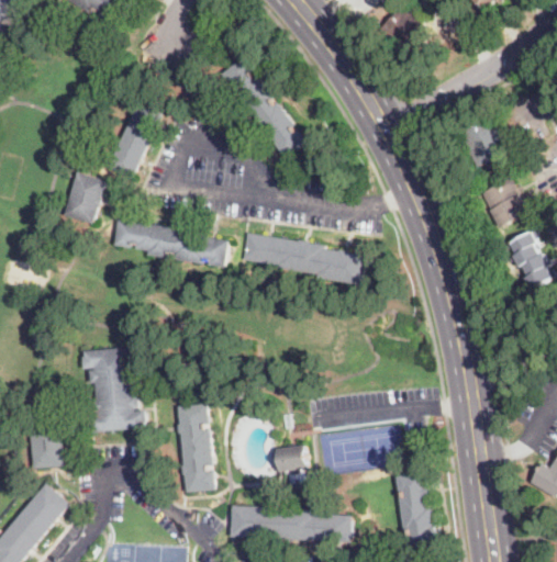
[(18,0),(15,7),(14,8),(11,7),(0,31),(0,36),(1,36),(0,38),(0,0),(18,0)]
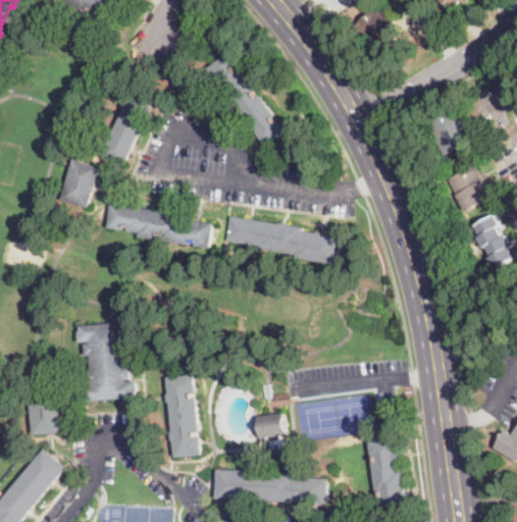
[(115,0),(103,22),(88,13),(89,11),(85,8),(83,11),(63,0),(115,0)]
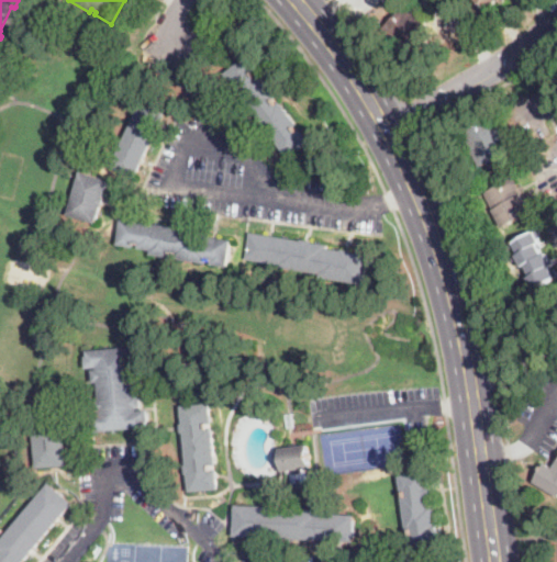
[(503,0),(498,6),(496,2),(487,11),(476,0),(503,0)]
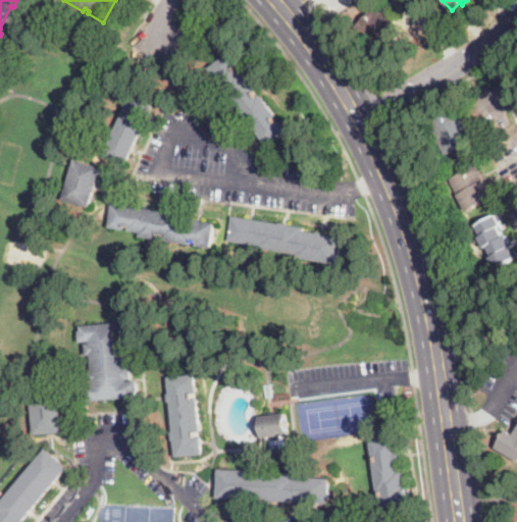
[(378,12),(379,13),(381,11),(395,25),(394,27),(399,32),(376,53),(352,27),(373,6),(378,12)]
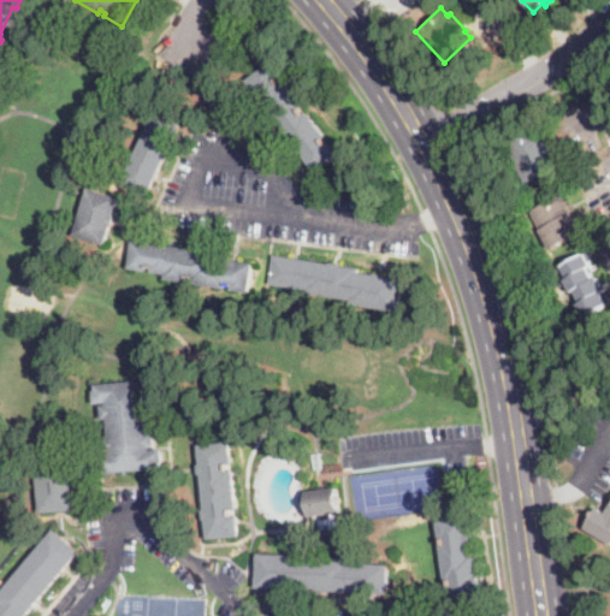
[(273,80),(277,83),(279,81),(300,107),(296,110),(300,113),(303,111),(323,137),(321,138),(324,142),(325,141),(337,155),(314,173),(242,81),(266,63),(277,77),(273,80)]
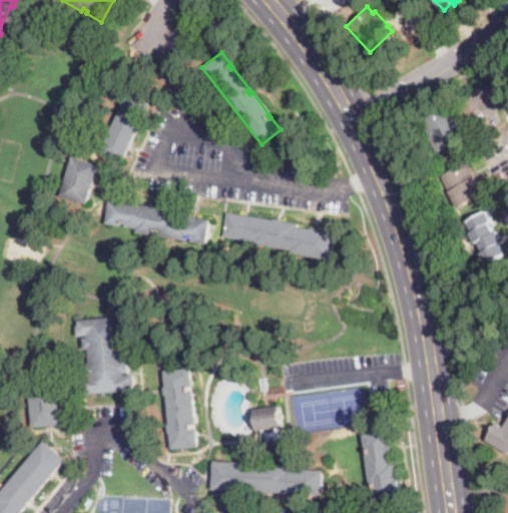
[(119,162),(97,152),(126,92),(147,103),(119,162)]
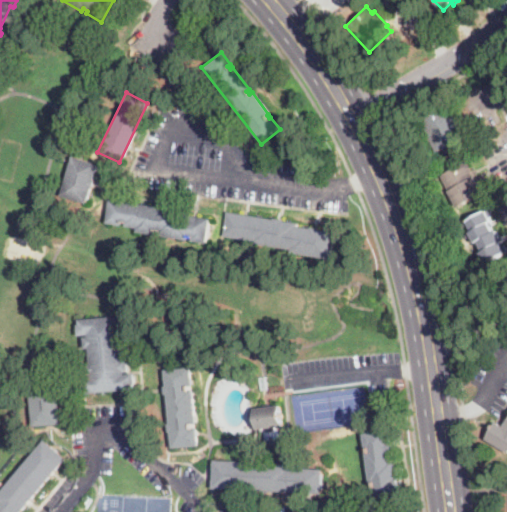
[(445,108),(448,114),(450,112),(459,127),(456,129),(461,137),(435,152),(417,121),(443,106),(445,108)]
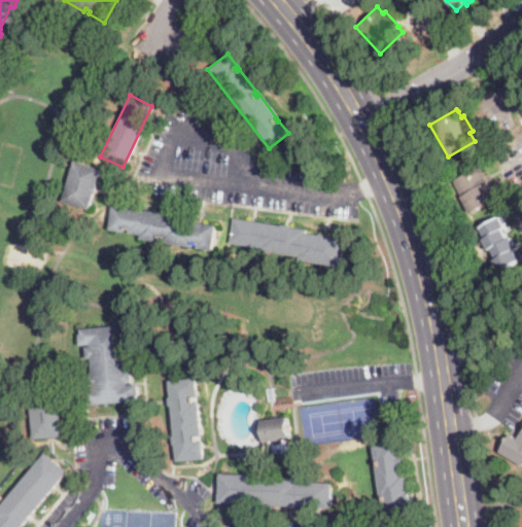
[(93,192),(92,192),(87,209),(60,202),(72,161),(99,169),(94,184),(96,185),(93,192)]
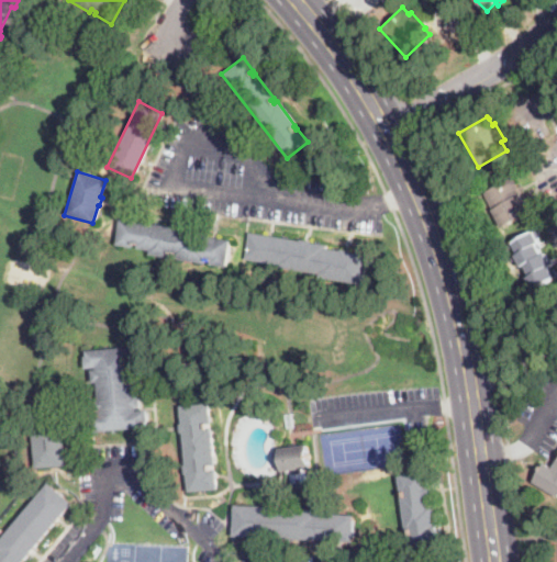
[(499,227),(479,193),(509,177),(527,212),(499,227)]
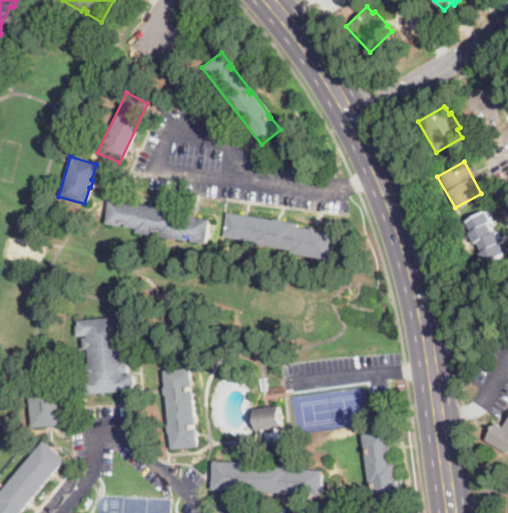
[(209,221),(208,226),(205,243),(190,240),(191,238),(187,237),(186,240),(134,231),(135,228),(123,226),(123,223),(119,222),(119,225),(104,223),(108,198),(179,210),(178,214),(209,219),(209,221)]
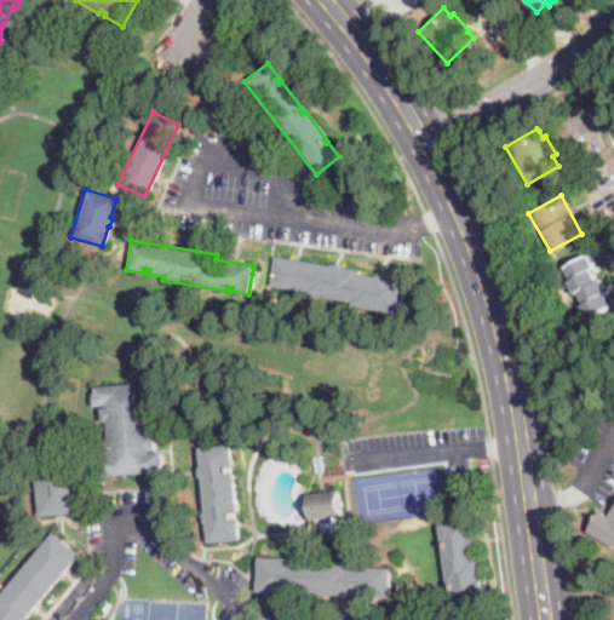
[(591,267),(594,271),(595,273),(591,275),(594,280),(597,279),(604,292),(601,293),(607,305),(584,317),(578,306),(580,304),(574,292),(571,294),(567,286),(561,290),(558,286),(567,281),(562,271),(557,275),(556,271),(589,253),(592,262),(589,263),(591,267)]
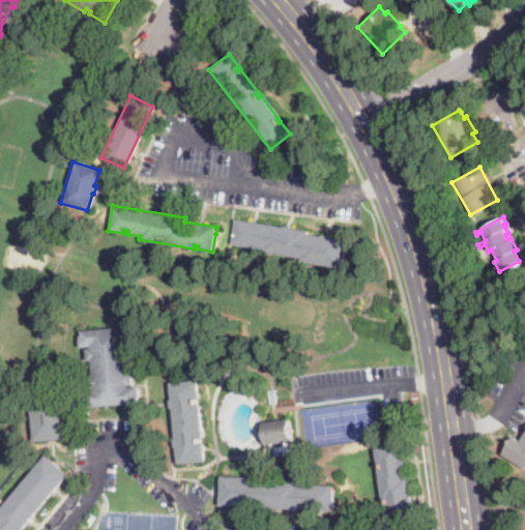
[(268,225),(282,227),(282,226),(290,227),(290,228),(308,231),(307,234),(320,236),(320,235),(323,235),(328,236),(328,237),(345,240),(341,268),(301,262),(302,258),(261,252),(261,248),(229,244),(233,219),(268,225)]
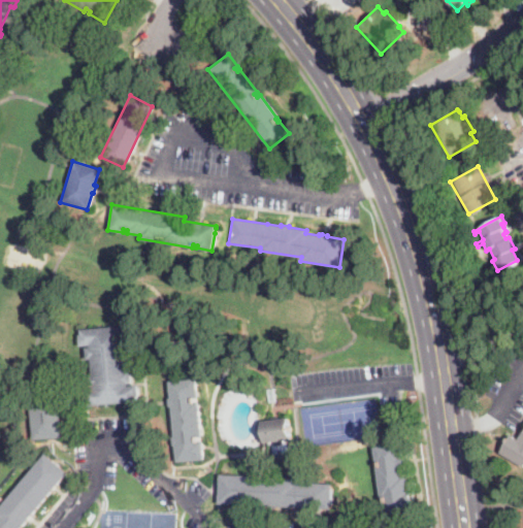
[(129,325),(129,330),(131,330),(132,341),(122,342),(122,343),(126,343),(127,356),(123,356),(124,371),(129,371),(130,384),(126,384),(126,386),(135,385),(137,401),(85,405),(85,400),(82,400),(82,398),(80,390),(91,389),(91,387),(87,387),(86,374),(90,374),(88,359),(85,360),(84,349),(84,348),(88,348),(87,345),(77,347),(76,335),(78,334),(77,329),(129,325)]
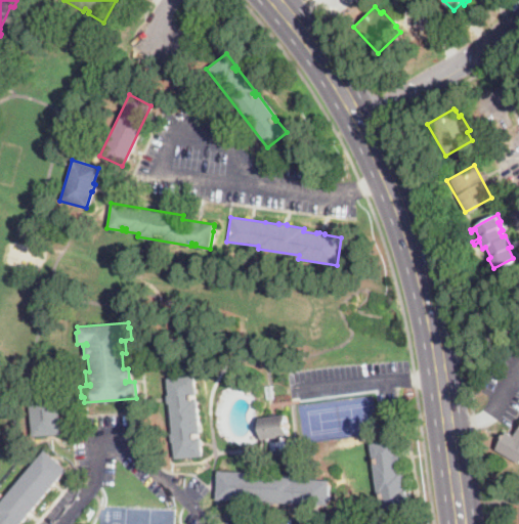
[(191,398),(191,399),(195,399),(198,434),(193,434),(195,438),(199,438),(200,456),(172,459),(171,442),(169,442),(169,434),(170,434),(168,403),(166,403),(166,395),(167,395),(166,379),(192,376),(195,394),(191,395),(191,398)]
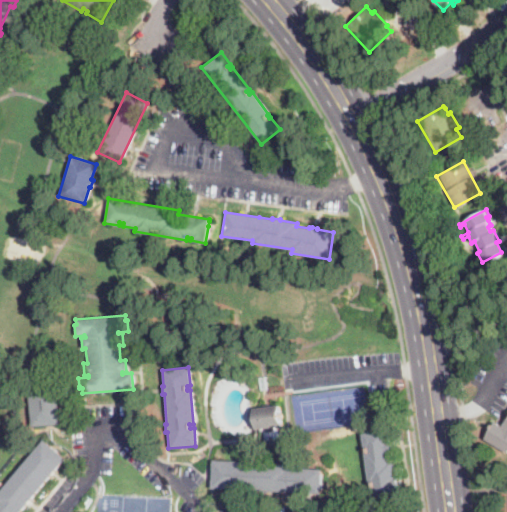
[(41,426),(30,427),(26,386),(54,383),(58,424),(41,426)]
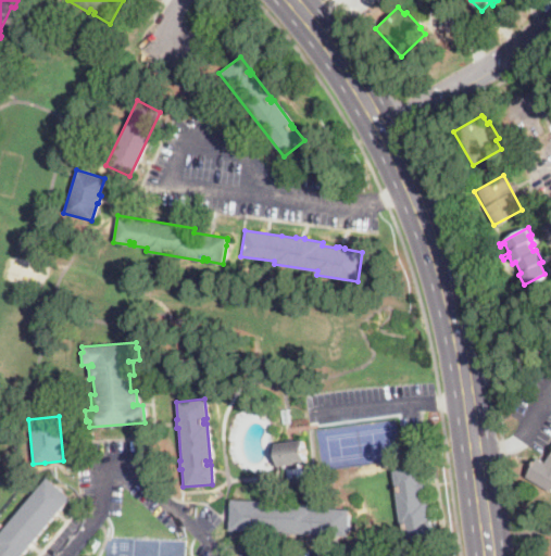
[(302,457),(303,462),(303,463),(277,466),(276,458),(268,459),(266,449),(273,447),(273,443),(300,440),(302,457)]
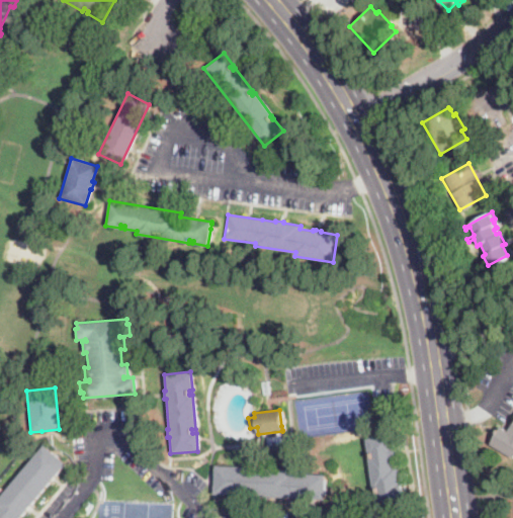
[(512,454),(511,458),(488,443),(499,427),(506,431),(512,419),(512,454)]
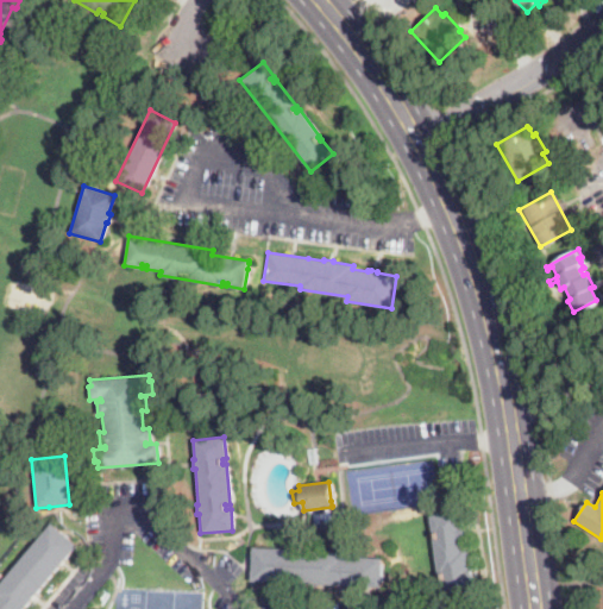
[(458,522),(459,526),(462,526),(464,538),(460,538),(462,550),(466,548),(469,567),(470,566),(473,596),(439,601),(438,588),(437,579),(440,578),(440,575),(437,575),(428,516),(457,512),(458,522)]
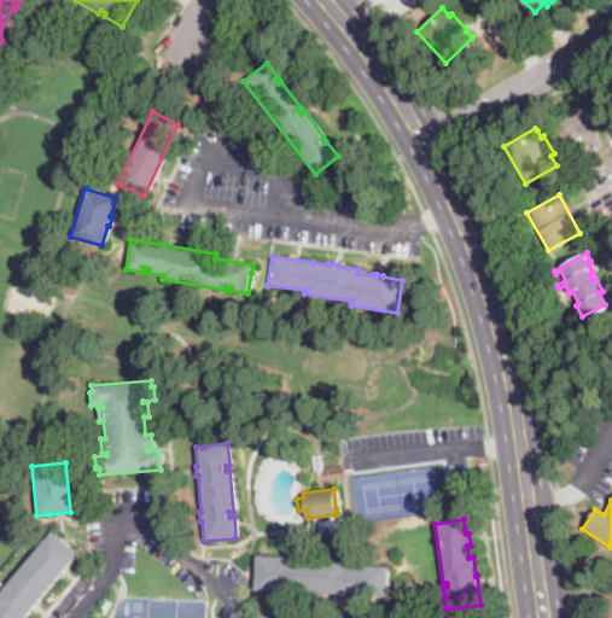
[(21,617),(0,617),(0,592),(9,582),(50,531),(76,553),(21,617)]
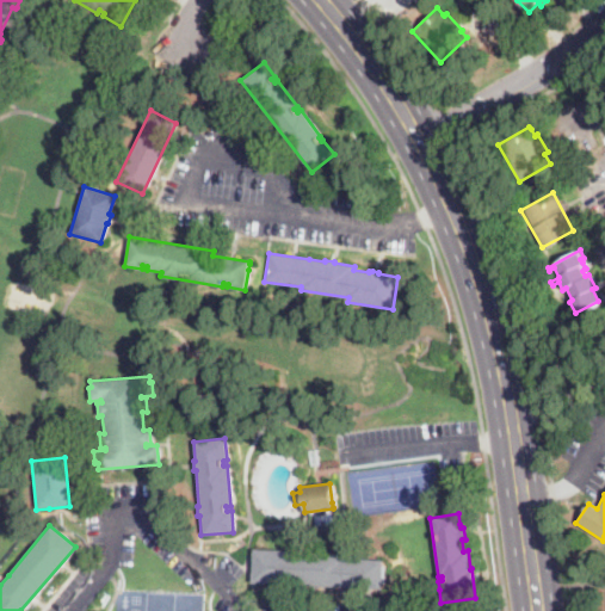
[(381,588),(251,582),(252,549),(253,549),(345,554),(345,557),(382,560),(381,588)]
